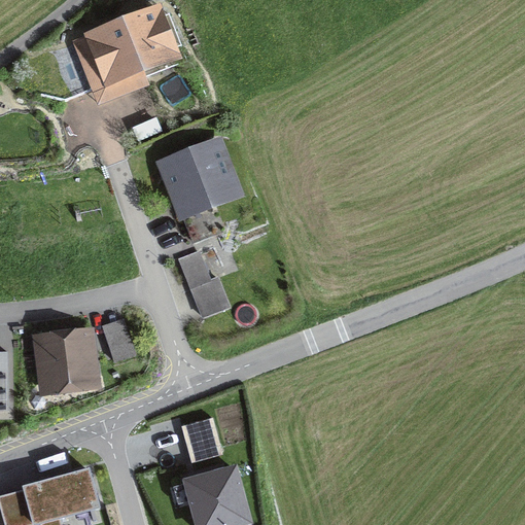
[(41,86),(63,99),(175,55),(155,7),(30,58),(41,86)]
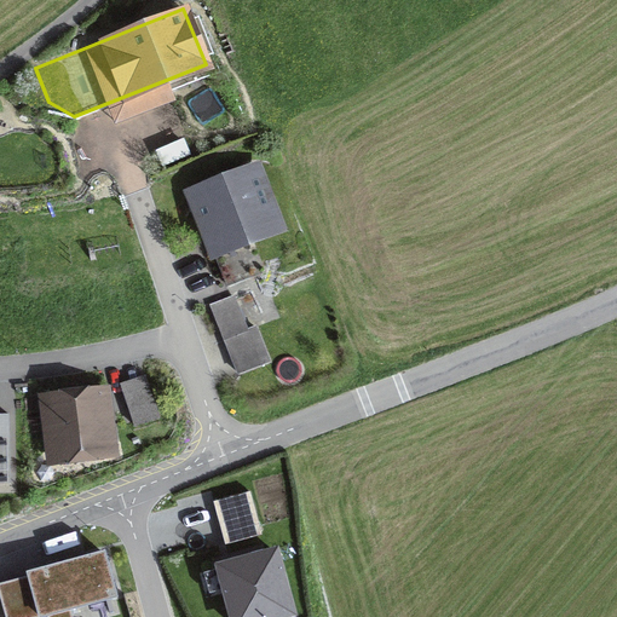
[(274,225),(253,169),(191,194),(225,283),(263,270),(249,235),(274,225)]
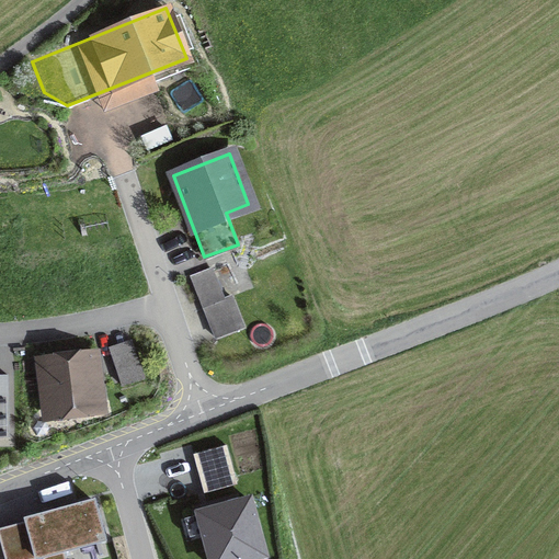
[(209,266),(190,275),(202,306),(223,297),(209,266)]
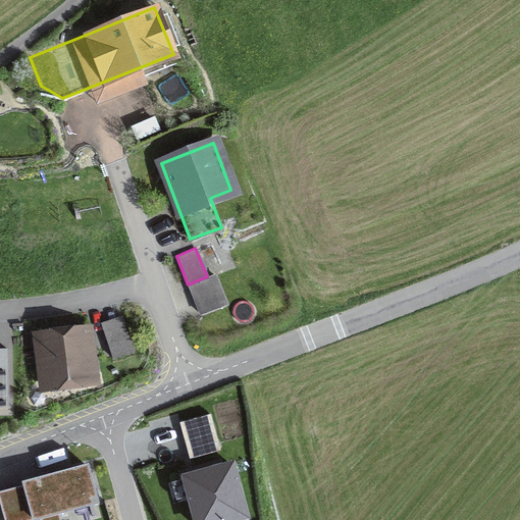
[(120,316),(102,322),(111,350),(130,344),(120,316)]
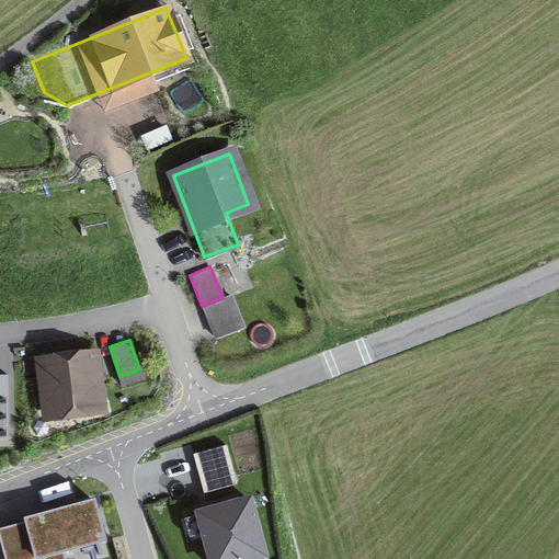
[(90,353),(42,358),(48,411),(97,406),(90,353)]
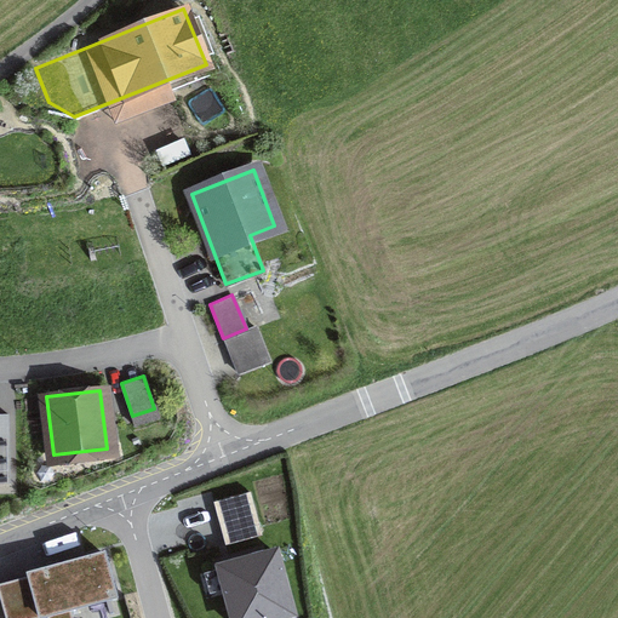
[(224,542),(258,533),(247,491),(212,501),(224,542)]
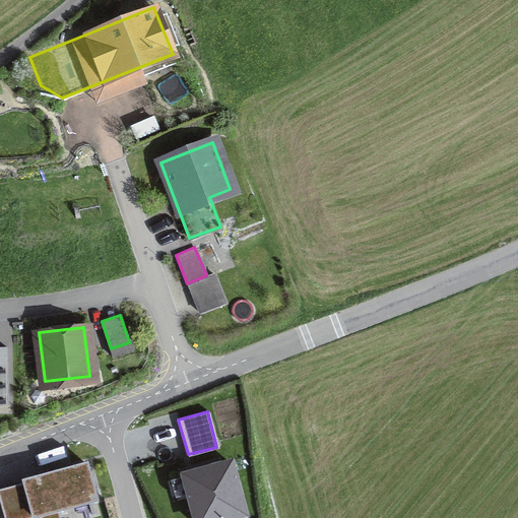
[(229,461),(182,474),(194,517),(224,517),(243,513),(229,461)]
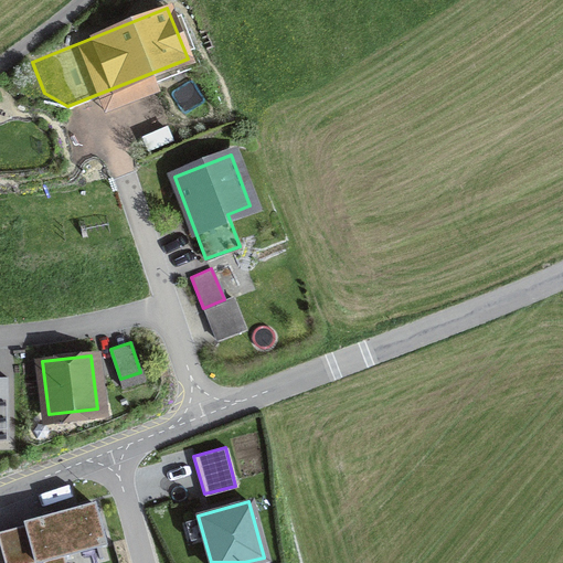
[(93,502),(23,521),(34,561),(104,542),(93,502)]
